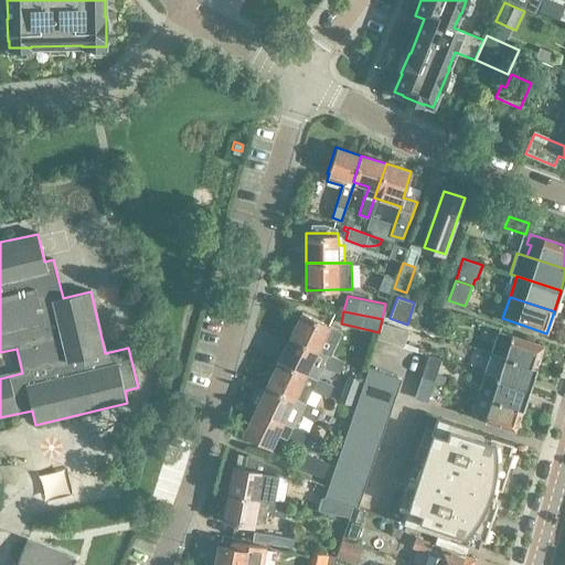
[(327,354),(331,355),(342,332),(301,312),(289,337),(317,350),(327,354)]
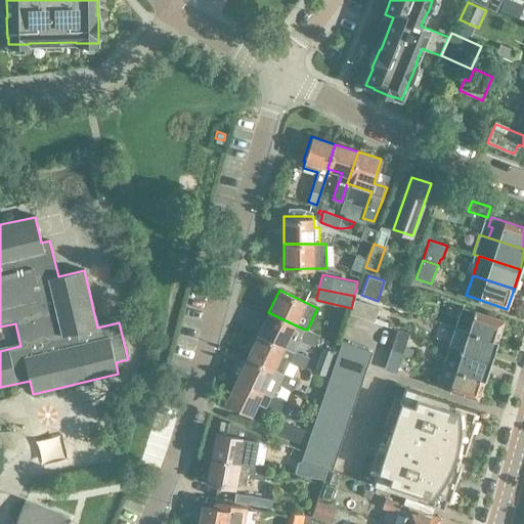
[(350,313),(374,320),(379,306),(354,299),(350,313)]
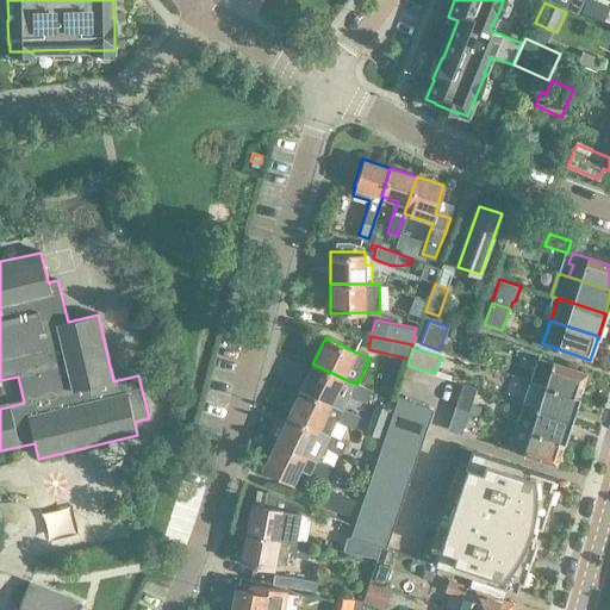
[(530,381),(578,397),(586,373),(539,358),(530,381)]
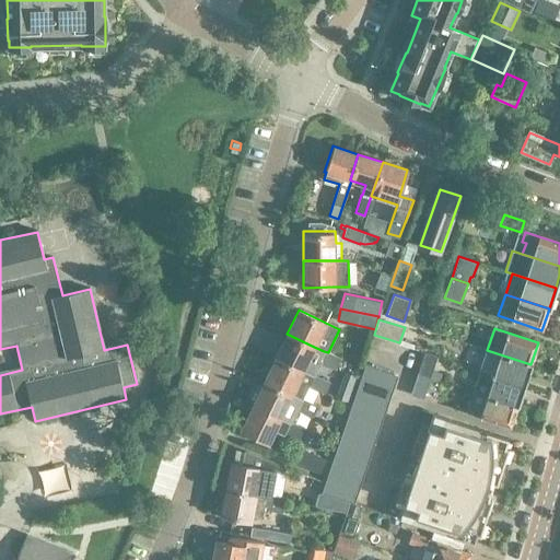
[(314,347),(287,334),(275,358),(302,371),(314,347)]
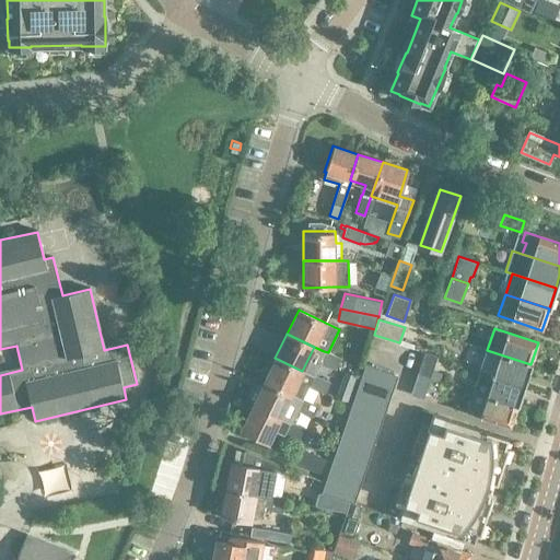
[(480,371),(524,385),(531,364),(487,350),(480,371)]
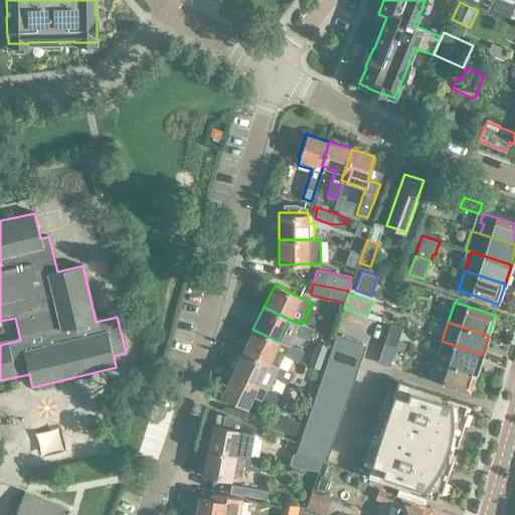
[(302,324),(298,323),(293,333),(310,341),(315,330),(302,324)]
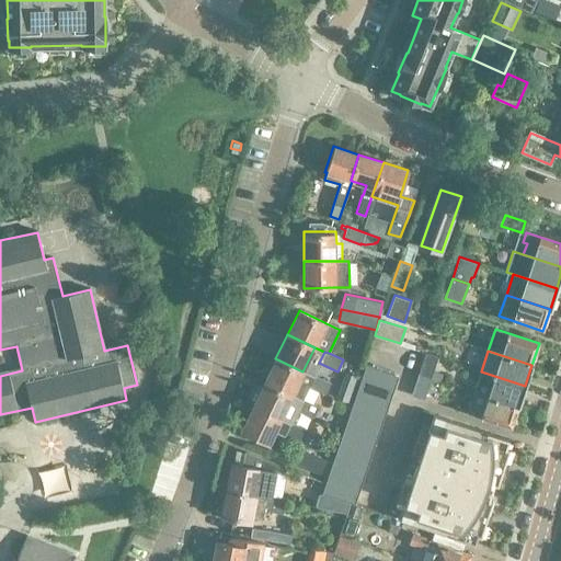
[(418,374),(430,378),(436,357),(425,354),(418,374)]
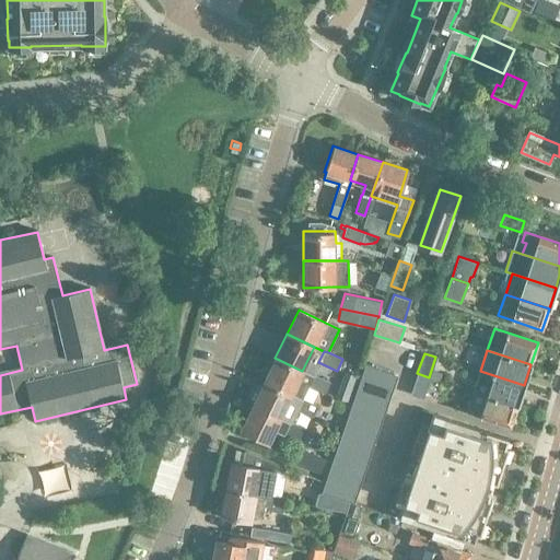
[(275,358),(264,382),(290,395),(291,393),(303,399),(310,387),(325,394),(330,383),(313,374),(313,375),(302,371),(275,358)]
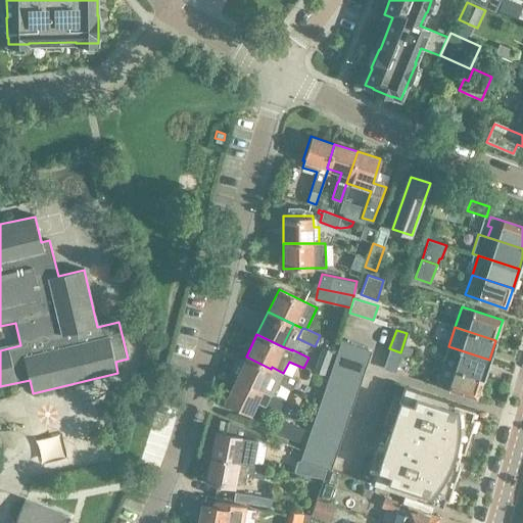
[(300,461),(330,471),(363,374),(360,373),(367,350),(340,341),(300,461)]
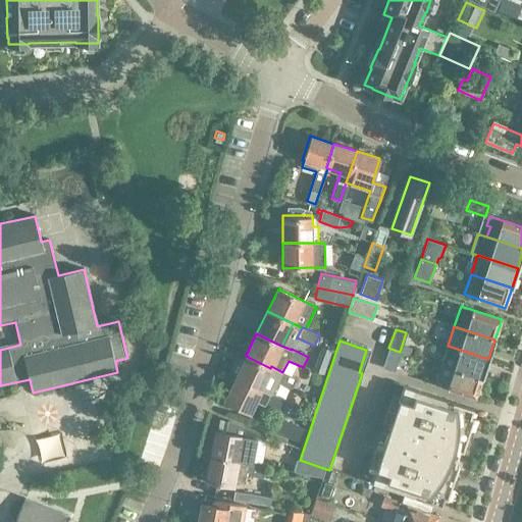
[(488,359),(448,346),(440,365),(482,378),(488,359)]
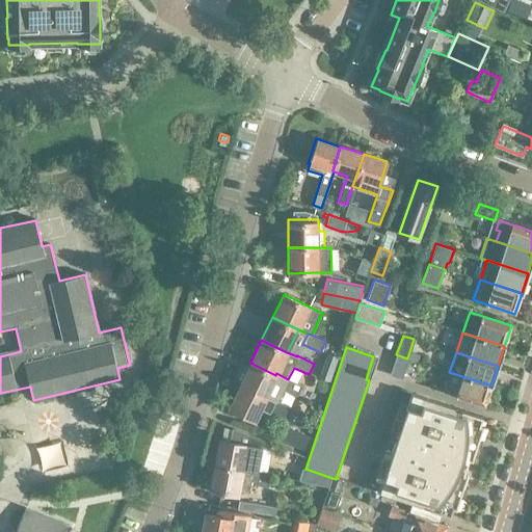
[(407,358),(396,354),(390,375),(400,378),(407,358)]
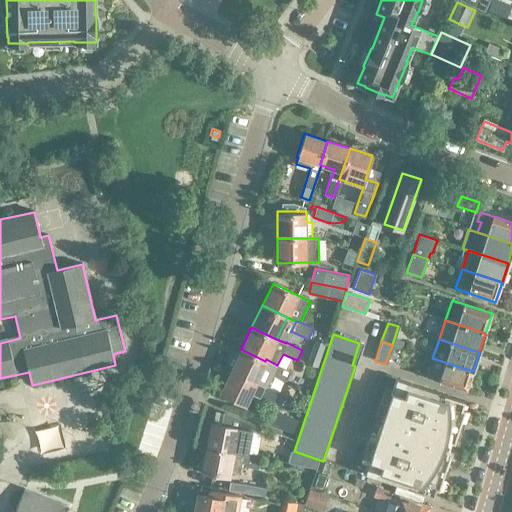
[(255,382),(256,381),(261,369),(271,374),(270,375),(286,382),(287,380),(290,381),(293,375),(290,374),(291,372),(277,365),(266,359),(265,361),(241,349),(230,370),(255,382)]
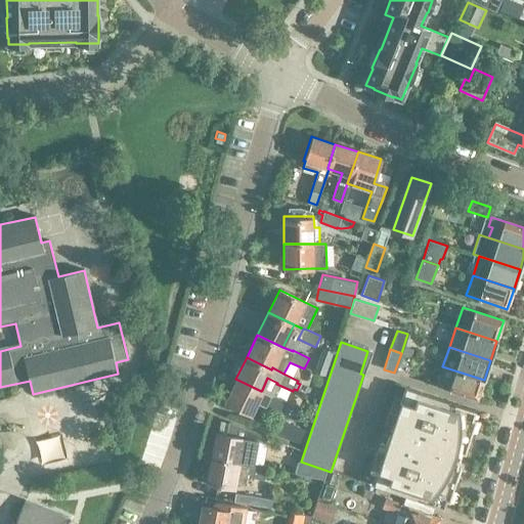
[(484,380),(442,366),(436,387),(477,400),(484,380)]
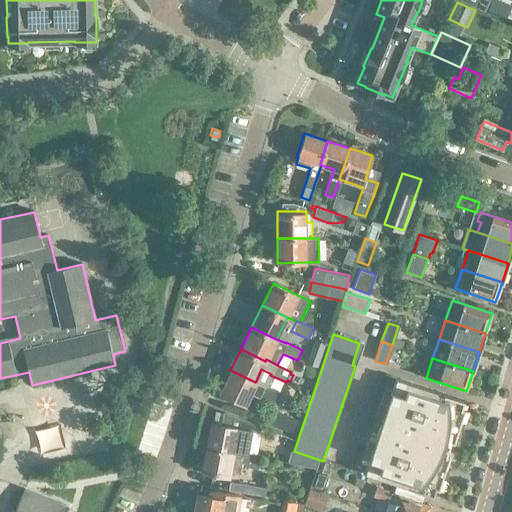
[(255,382),(230,370),(219,393),(244,405),(250,392),(276,404),(281,393),(256,381),(255,382)]
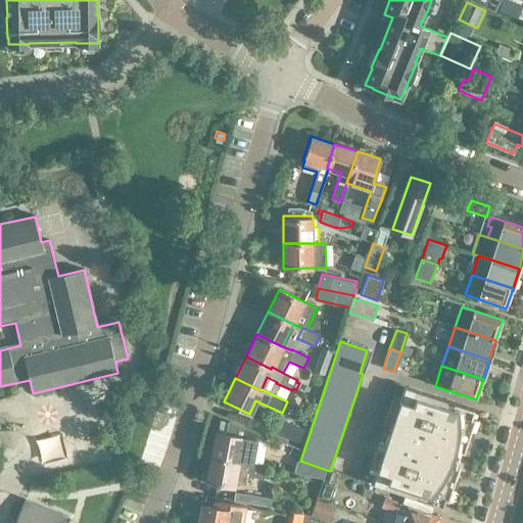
[(372,484),(442,507),(444,500),(447,501),(459,466),(456,465),(461,452),(464,453),(474,418),(471,418),(474,410),(403,387),(372,484)]
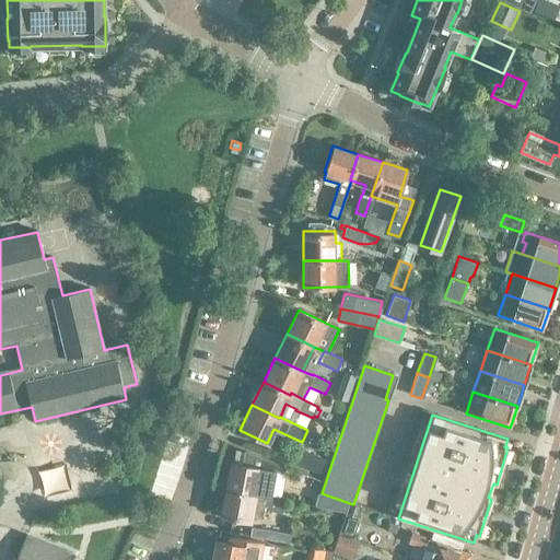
[(315,473),(321,475),(326,458),(299,447),(293,464),(315,473)]
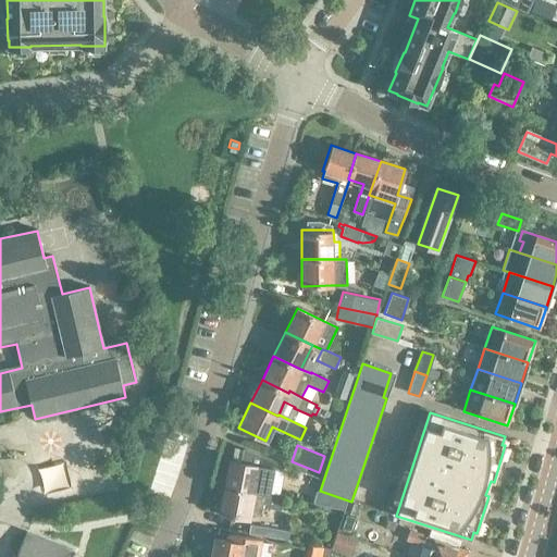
[(224,486),(268,495),(273,461),(243,449),(240,462),(229,460),(224,486)]
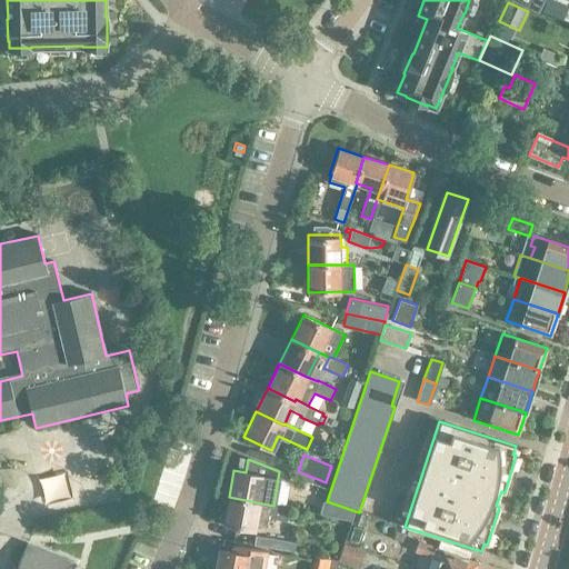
[(289,509),(273,506),(229,497),(223,523),(253,530),(255,525),(267,527),(269,518),(287,521),(289,509)]
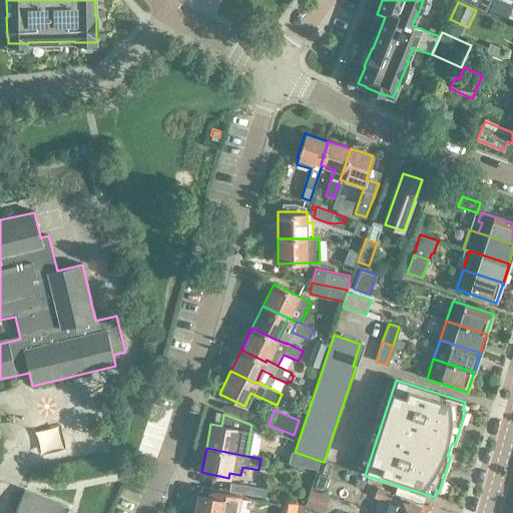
[(320,461),(292,452),(289,461),(290,463),(317,469),(320,461)]
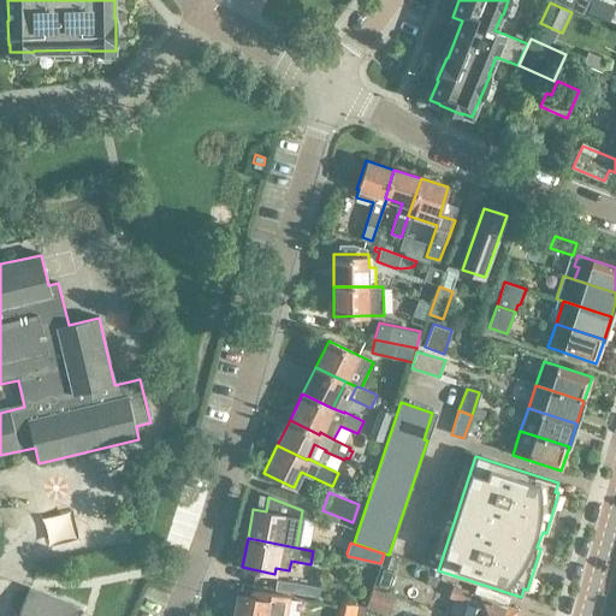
[(272,590),(337,603),(337,602),(317,596),(311,596),(313,584),(274,576),(272,590)]
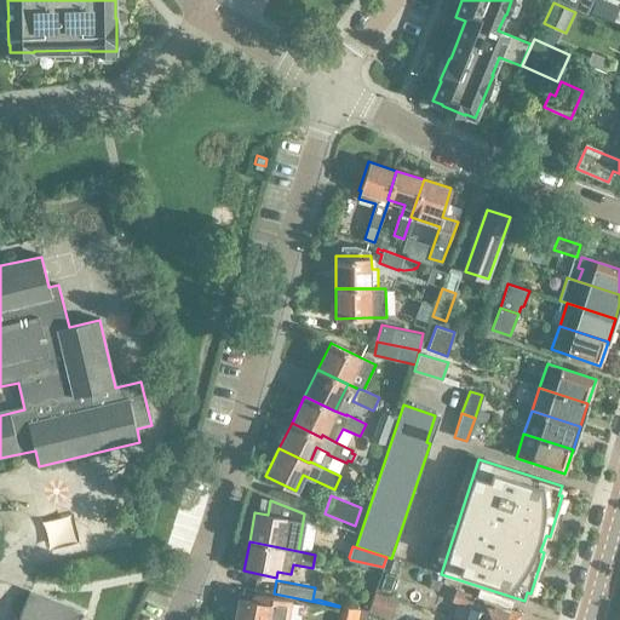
[(375,591),(371,612),(394,616),(399,596),(375,591)]
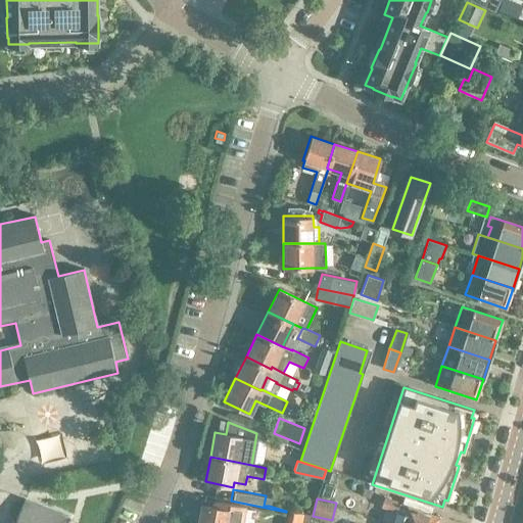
[(402,522),(436,522),(439,517),(384,498),(382,508),(406,516),(402,522)]
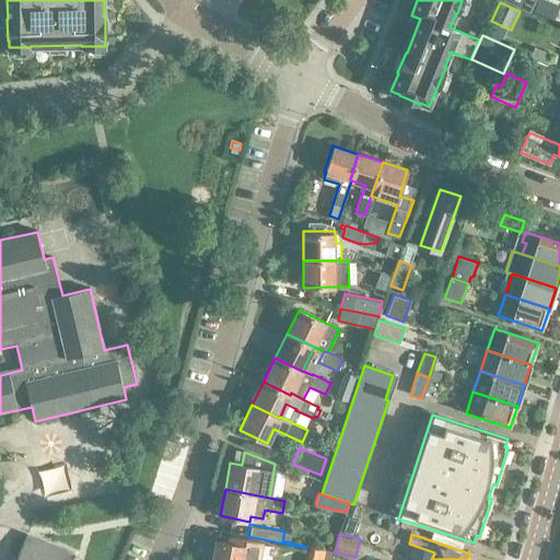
[(25,535),(15,559),(12,559),(11,559),(69,559),(72,553),(25,535)]
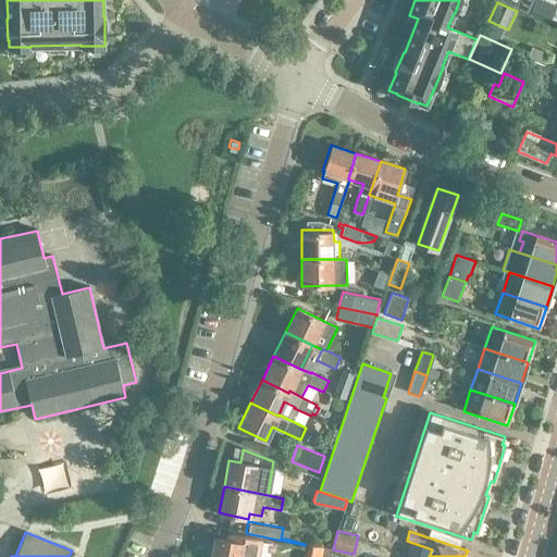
[(210,556),(240,556),(242,554),(259,556),(260,552),(283,556),(283,554),(297,556),(301,556),(305,545),(246,533),(245,544),(214,537),(210,556)]
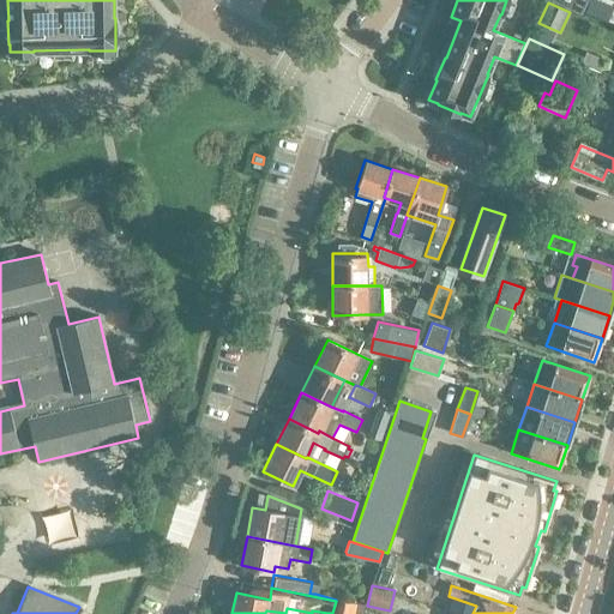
[(335,613),(354,613),(356,599),(337,596),(335,613)]
